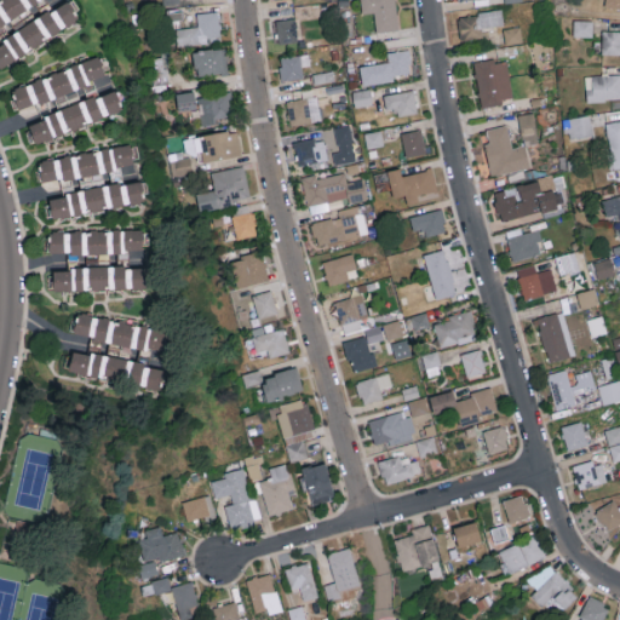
[(0,0),(0,24),(41,0),(0,0)]
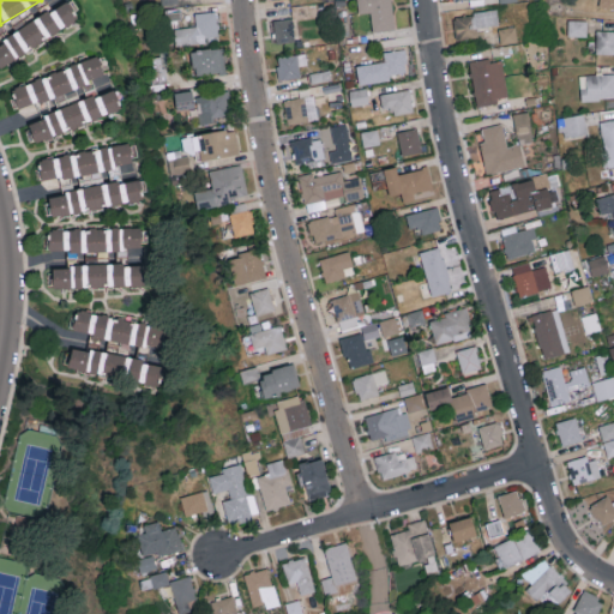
[(356,0),(359,13),(371,12),(372,31),(396,29),(391,0),(356,0)]
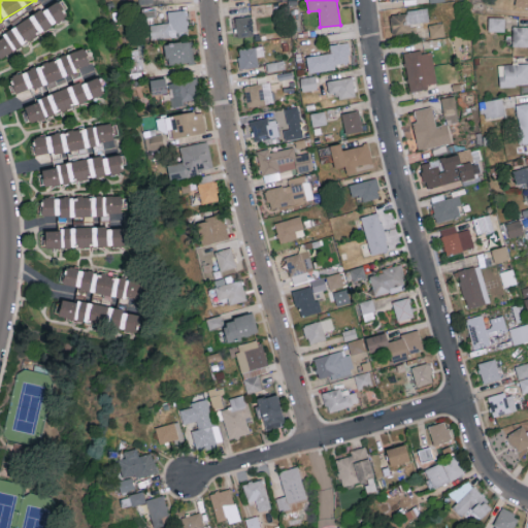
[(0,33),(0,54),(68,21),(60,4),(0,33)]
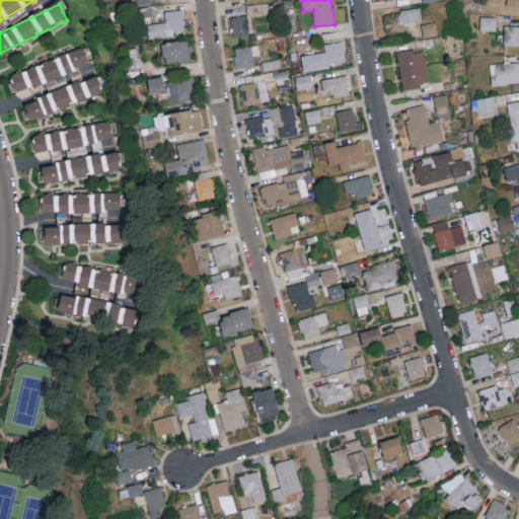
[(404,31),(403,23),(422,21),(420,9),(383,13),(385,34),(404,31)]
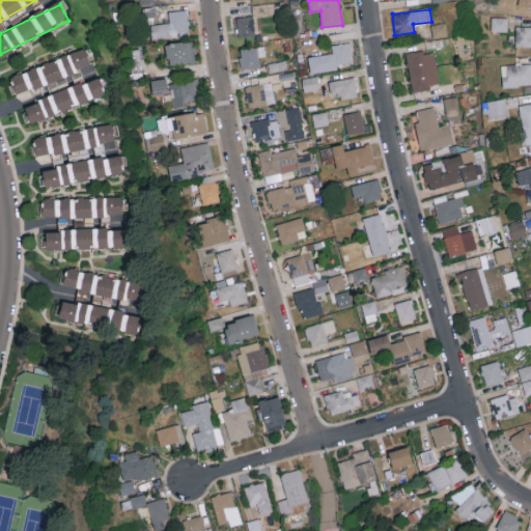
[(152,38),(189,36),(188,10),(169,11),(169,23),(151,24),(152,38)]
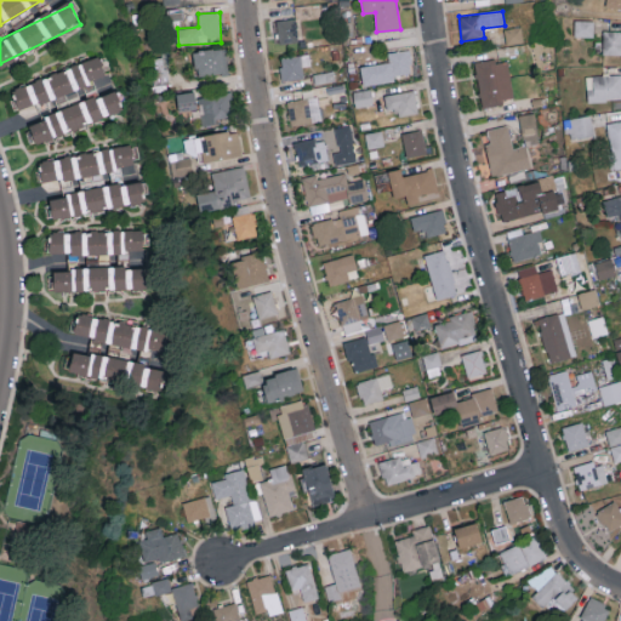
[(279,43),(298,41),(296,18),(277,20),(279,43)]
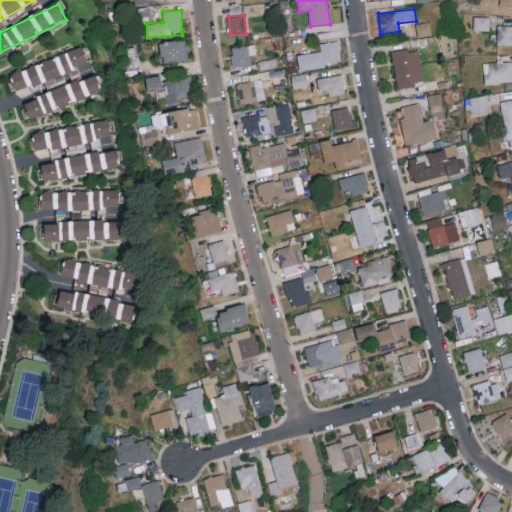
[(489,17),(474,16),(474,30),(489,30),(489,17)]
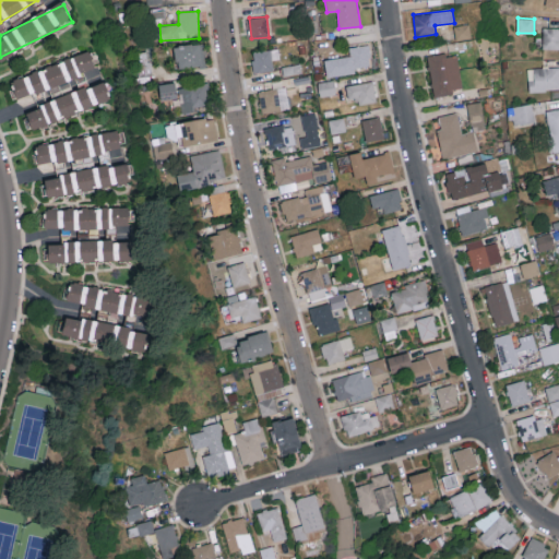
[(456,40),(472,37),(470,23),(453,26),(456,40)]
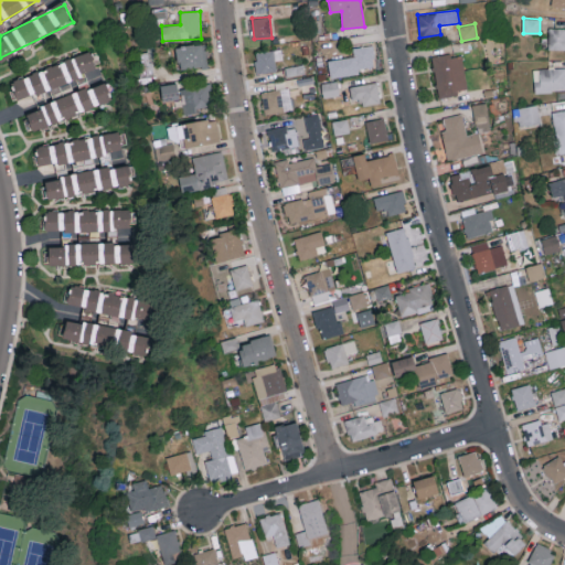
[(564,49),(564,28),(548,28),(548,49),(564,49)]
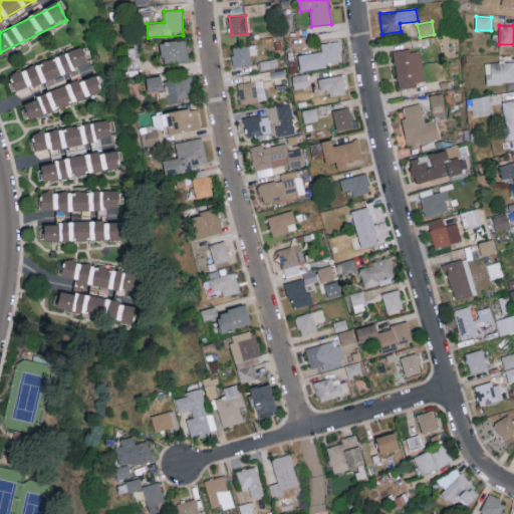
[(160,42),(162,63),(190,61),(188,40),(160,42)]
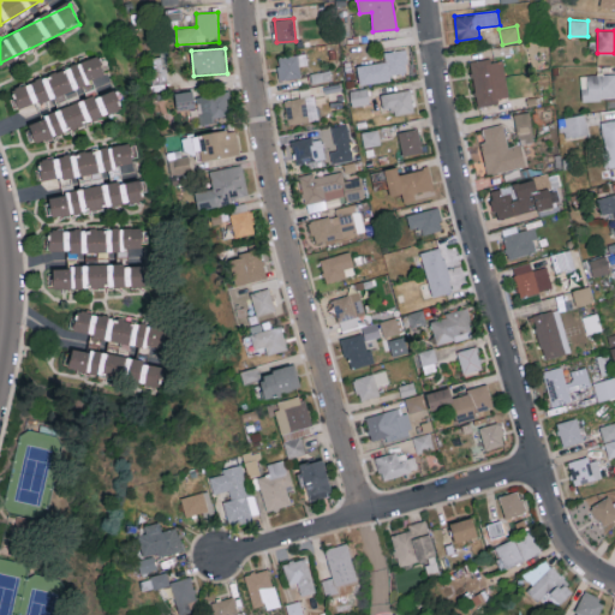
[(387,73),(407,71),(406,49),(384,52),(387,73)]
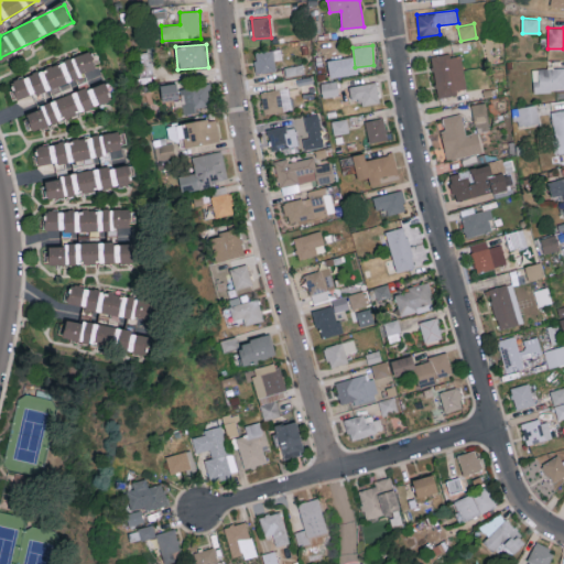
[(274,61),(282,60),(281,47),(253,52),(257,74),(277,71),(274,61)]
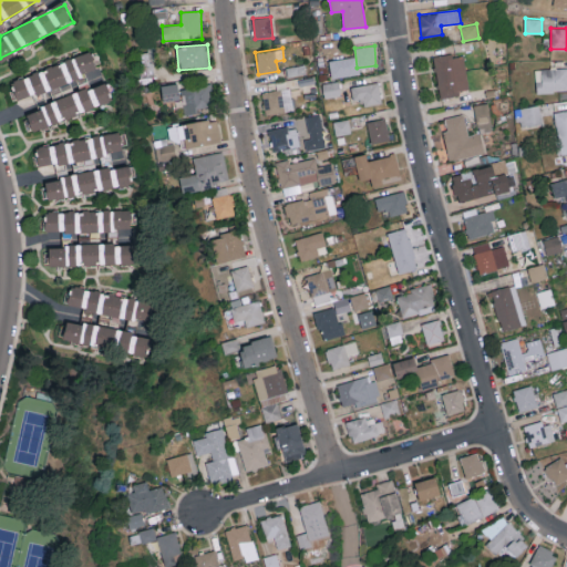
[(11,79),(18,100),(34,94),(40,110),(23,115),(29,131),(112,104),(105,83),(91,88),(85,72),(96,69),(92,53),(11,79)]
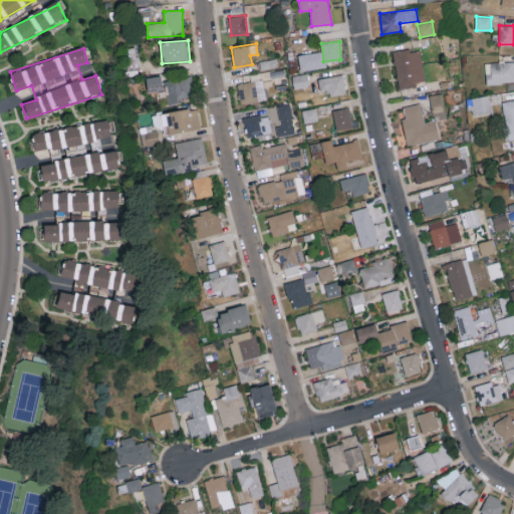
[(394,52),(399,89),(417,87),(417,82),(425,81),(421,48),(394,52)]
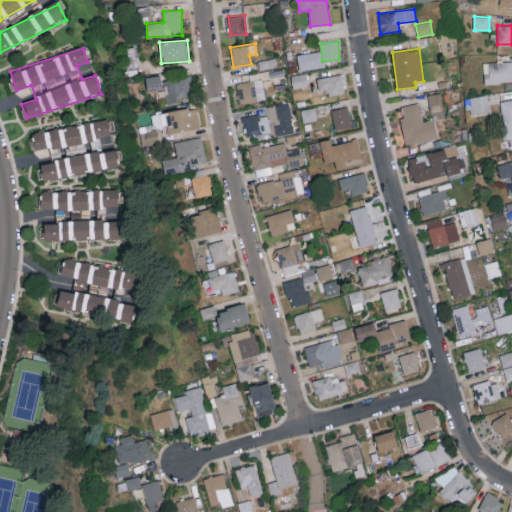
[(511,61),(483,62),(484,83),(511,81),(511,61)]
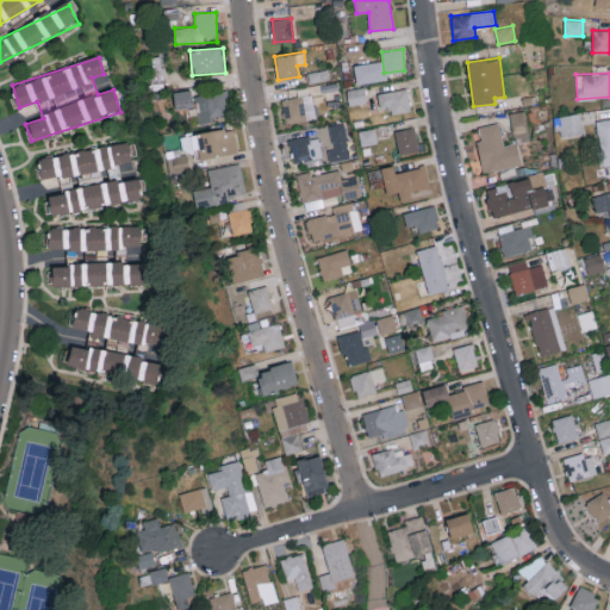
[(347,89),(349,106),(366,104),(365,87),(347,89)]
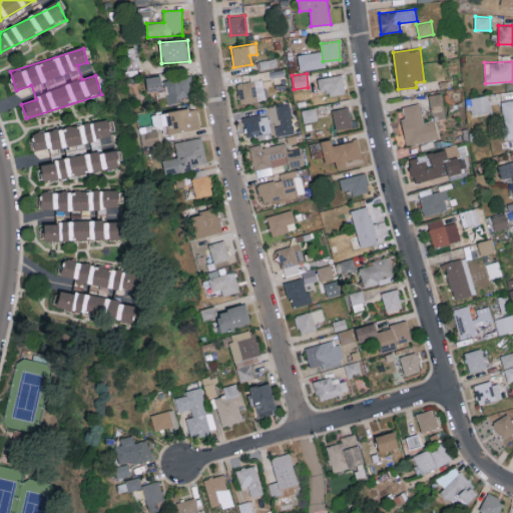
[(329,95),(346,93),(343,74),(318,78),(320,90),(329,89),(329,95)]
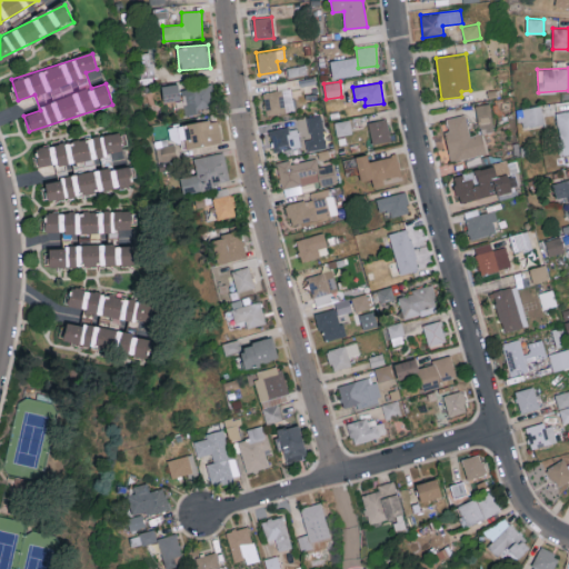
[(162,86),(162,101),(179,100),(179,85),(162,86)]
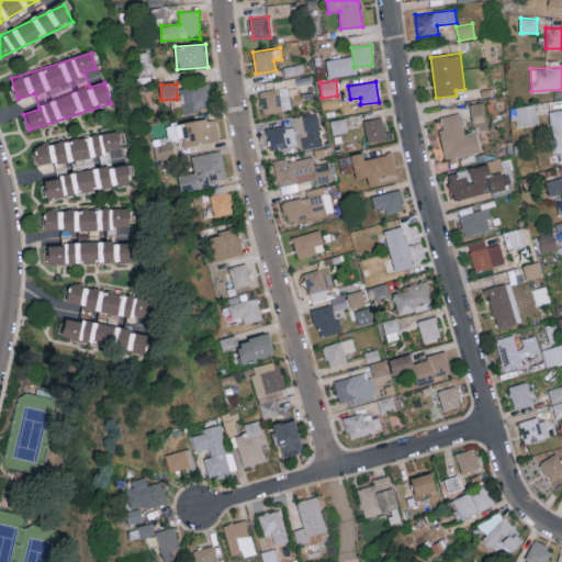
[(259,91),(263,113),(291,109),(288,87),(259,91)]
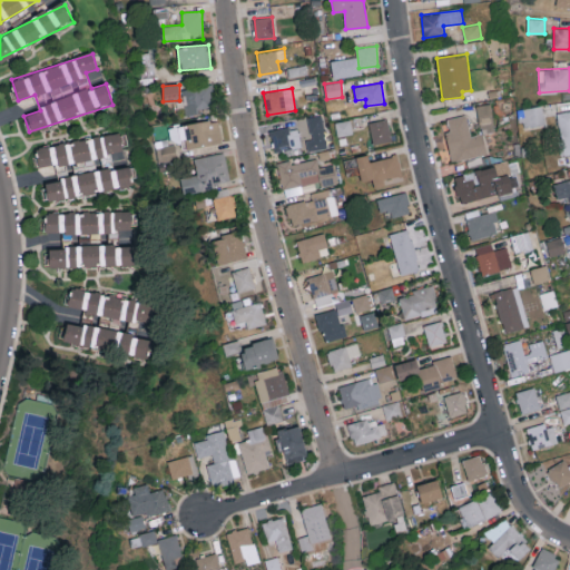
[(481,130),(494,128),(490,104),(477,106),(481,130)]
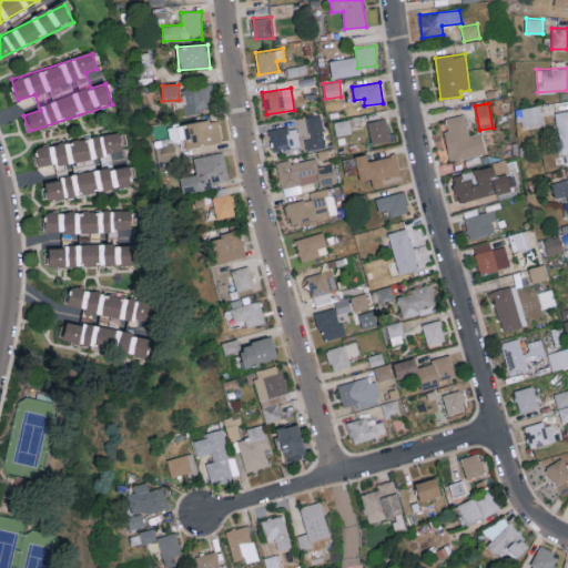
[(519,127),(543,124),(540,105),(517,108),(519,127)]
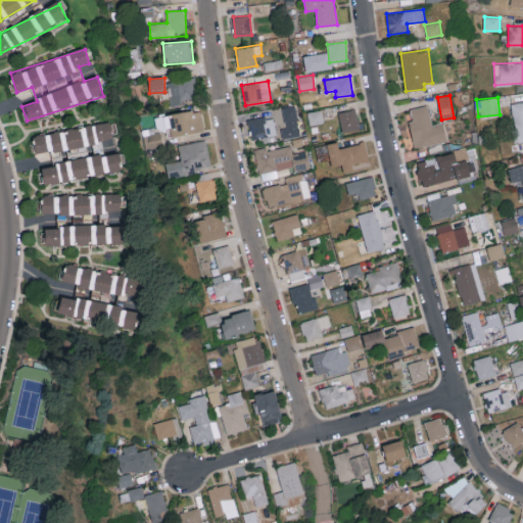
[(517,142),(522,141),(522,101),(511,103),(517,142)]
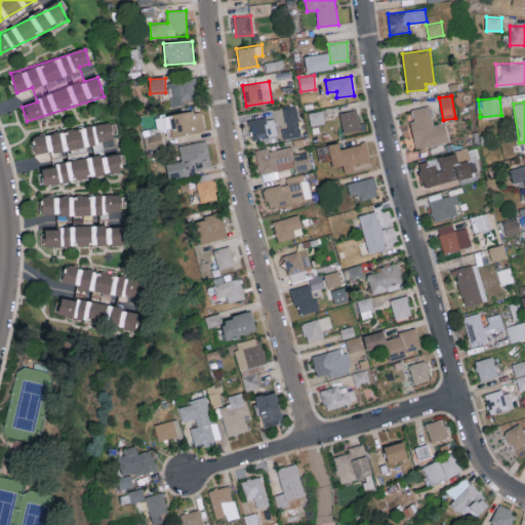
[(287,128),(282,129),(284,139),(301,135),(295,106),(283,108),(287,128)]
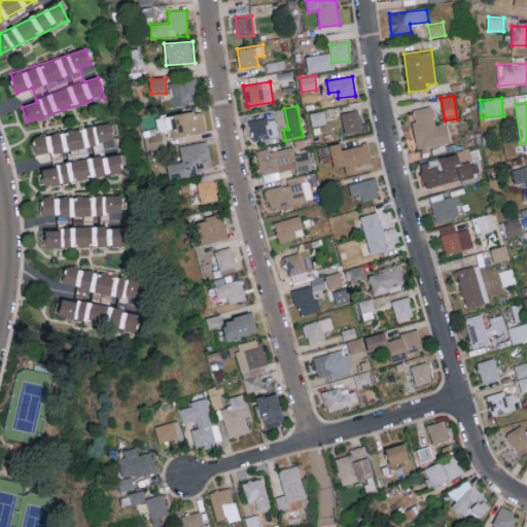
[(410,111),(419,149),(451,142),(446,123),(435,126),(431,106),(410,111)]
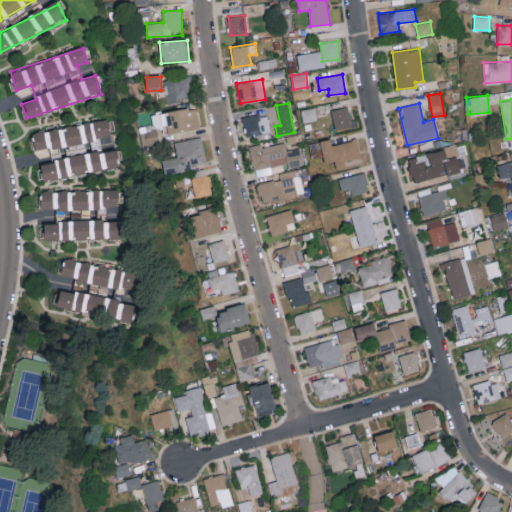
[(161,114),(166,136),(200,128),(195,106),(161,114)]
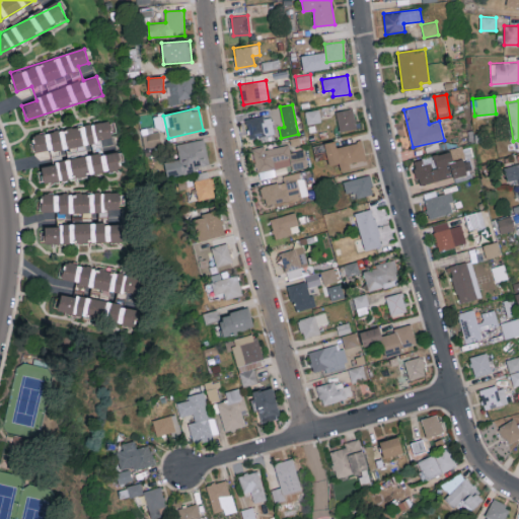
[(340,132),(357,129),(354,107),(336,112),(340,132)]
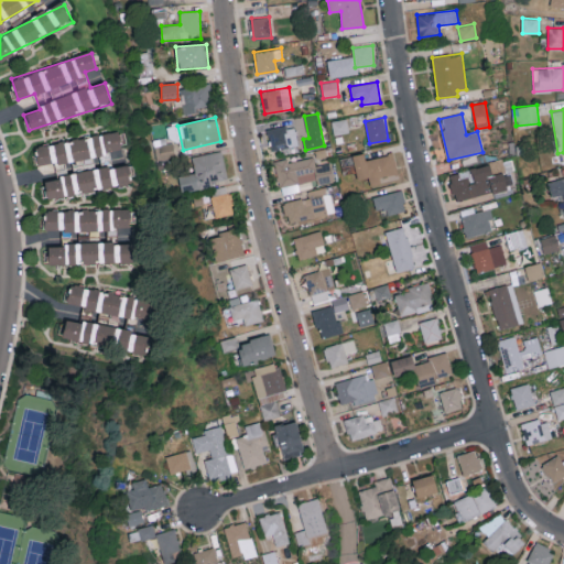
[(348,132),(347,119),(332,121),(334,133),(348,132)]
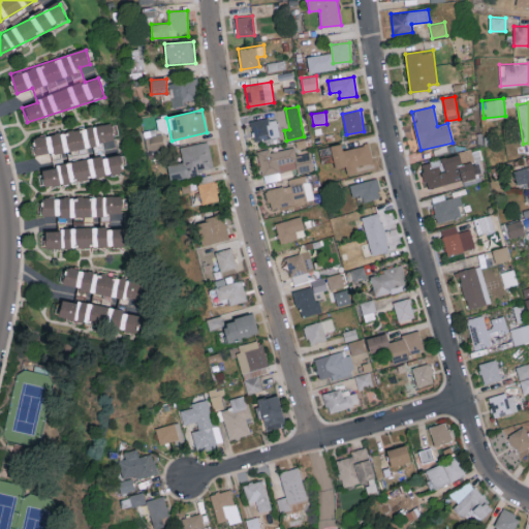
[(254,139),(279,136),(277,118),(252,121),(254,139)]
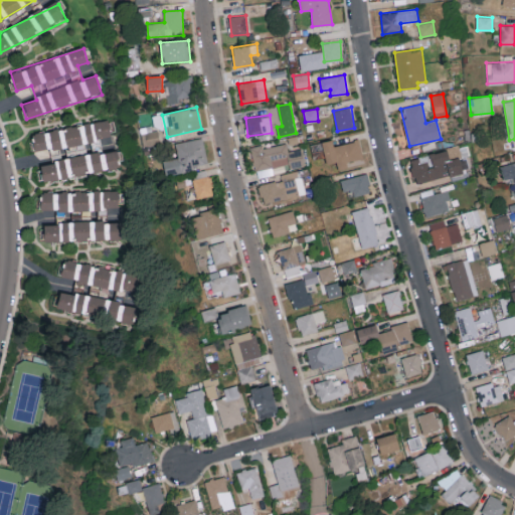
[(113,150),(109,121),(31,133),(34,152),(92,143),(93,153),(113,150)]
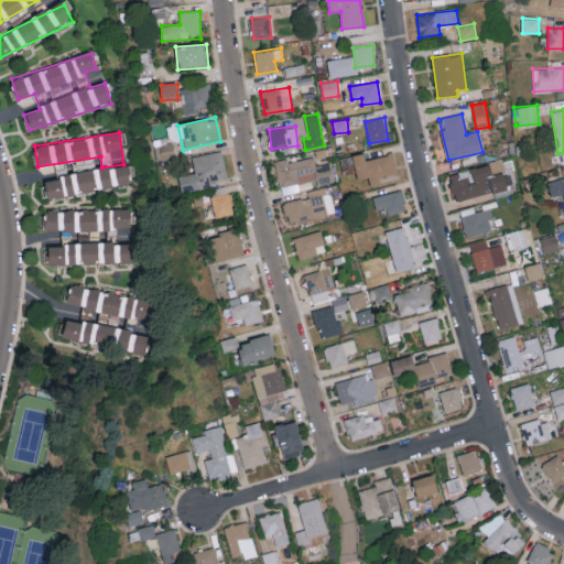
[(156,160),(175,158),(173,142),(154,145),(156,160)]
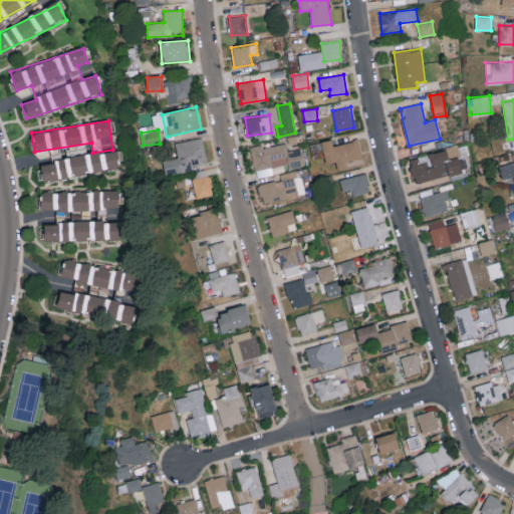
[(163,160),(166,176),(194,171),(193,166),(207,163),(203,138),(175,143),(178,158),(163,160)]
